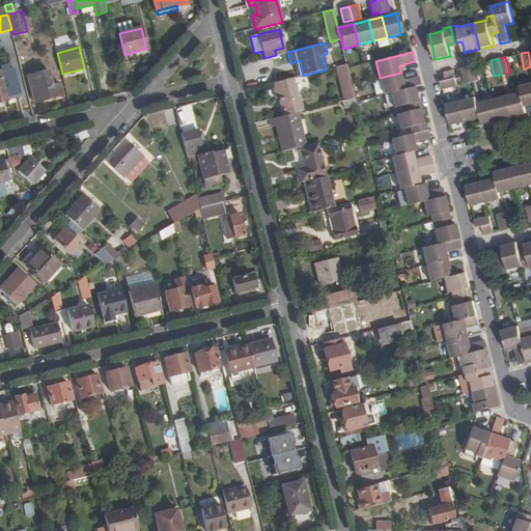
[(294,62),(297,77),(303,76),(300,60),(294,62)]
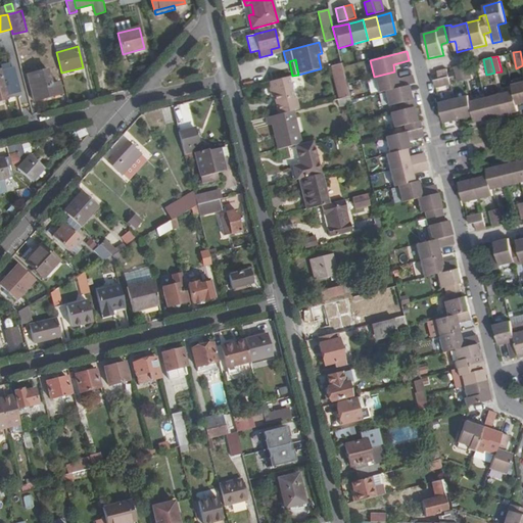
[(341,63),(330,66),(333,77),(344,74),(341,63)]
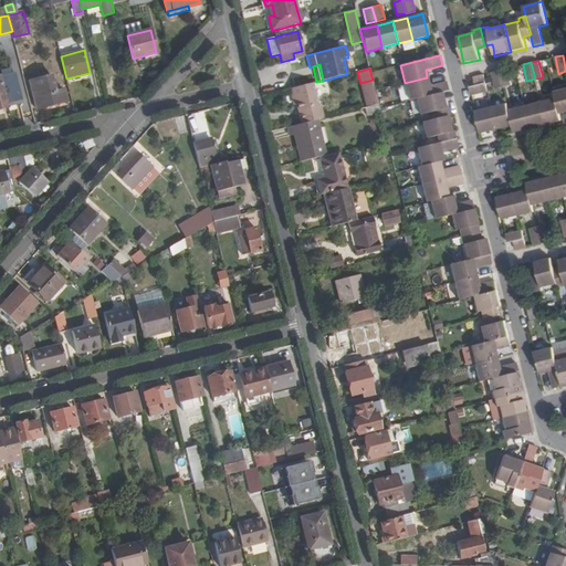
[(512,85),(507,69),(500,70),(504,87),(512,85)]
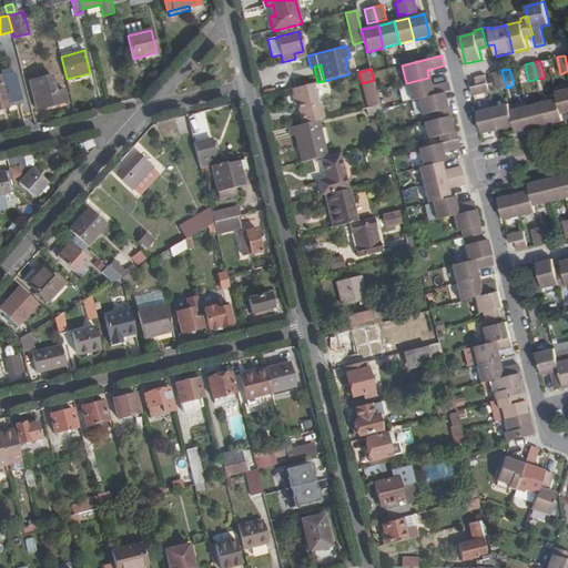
[(506,88),(501,70),(493,72),(497,89),(506,88)]
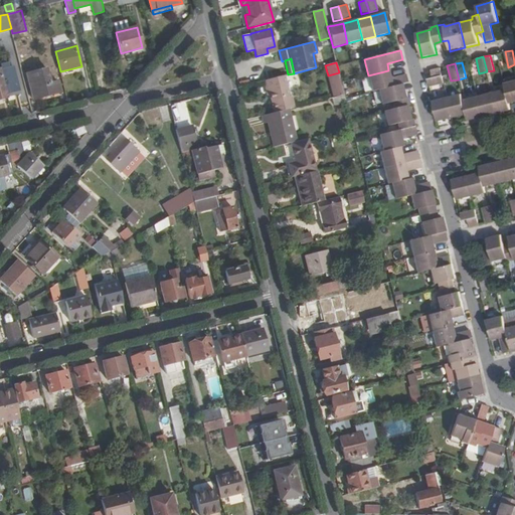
[(0,99),(7,98),(6,97),(19,93),(13,66),(0,68),(0,99)]
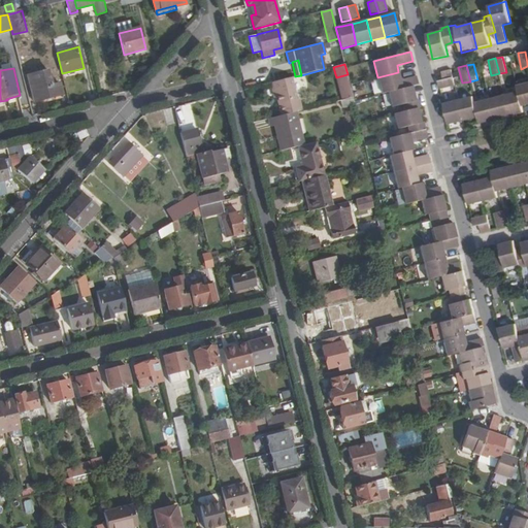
[(456,85),(452,69),(441,71),(443,79),(438,80),(440,89),(456,85)]
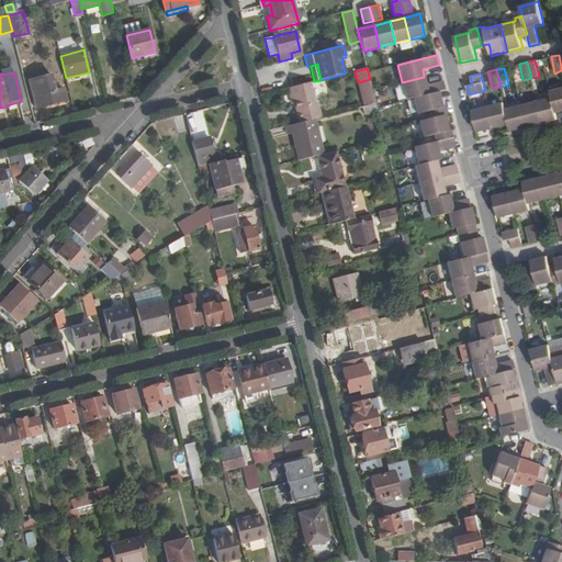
[(52,75),(29,81),(35,108),(66,101),(64,89),(56,91),(52,75)]
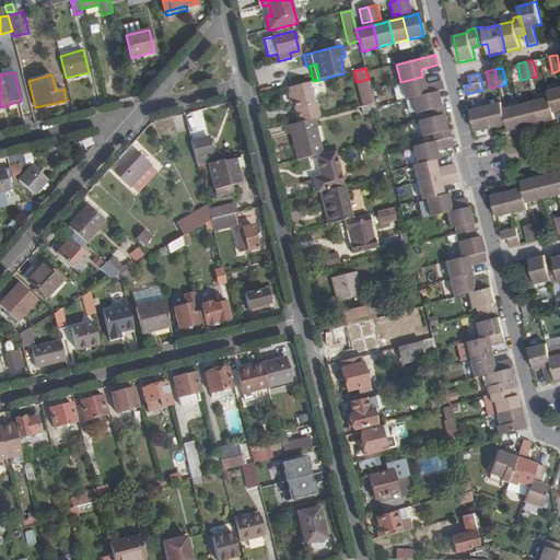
[(436,92),(444,90),(441,81),(424,84),(422,77),(400,82),(405,100),(411,98),(436,92)]
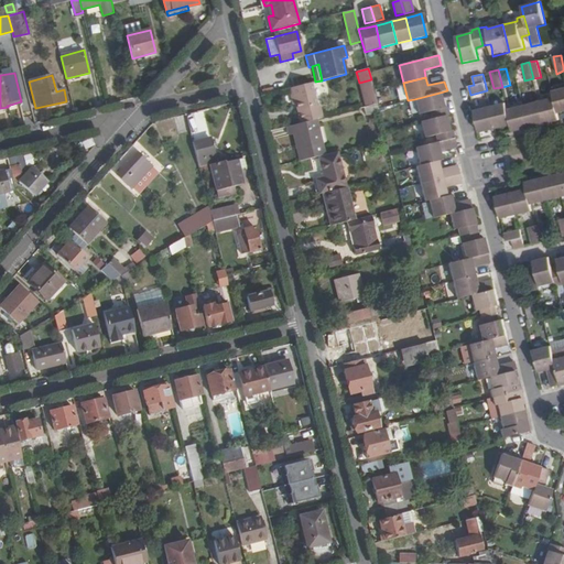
[(312,83),(292,87),(295,102),(301,123),(316,119),(321,118),(312,83)]
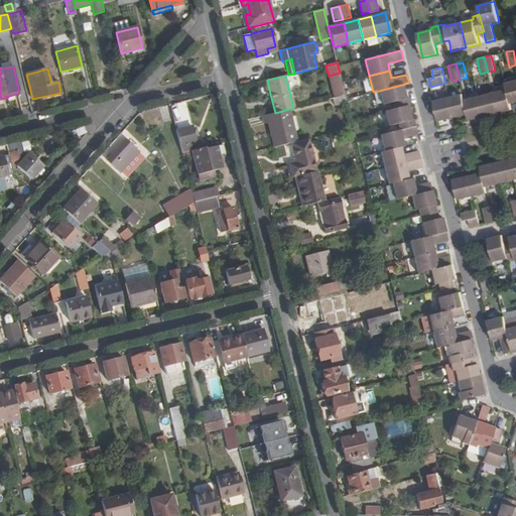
[(507,90),(511,104),(515,102),(515,81),(506,84),(507,90)]
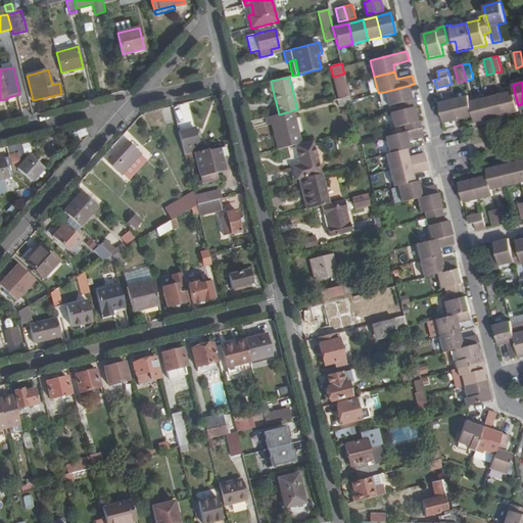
[(408,86),(384,92),(388,106),(399,104),(400,110),(413,107),(416,106),(415,100),(412,100),(408,86)]
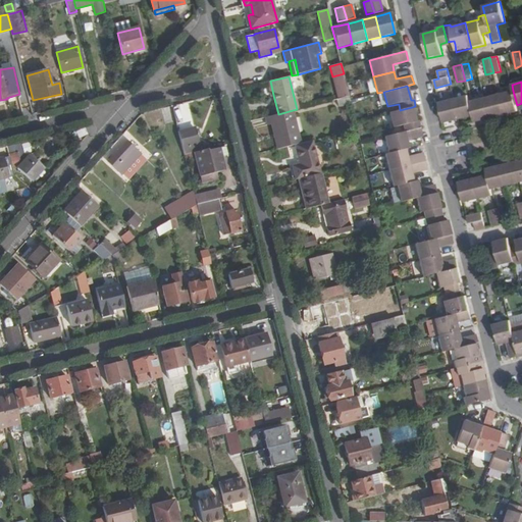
[(499,95),(504,115),(518,111),(517,105),(513,91),(499,95)]
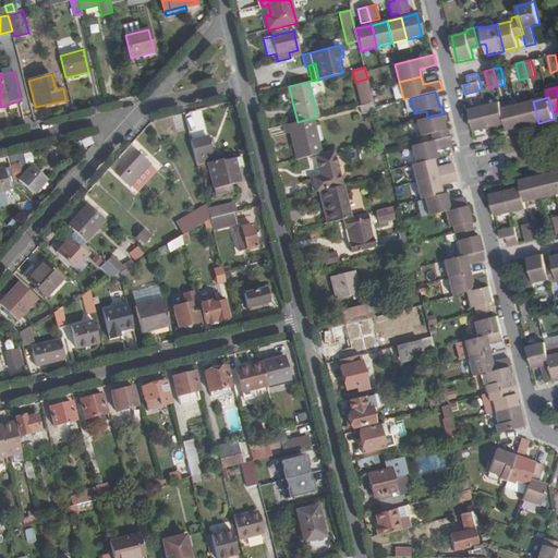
[(501,101),(485,106),(490,128),(506,124),(502,109),(501,101)]
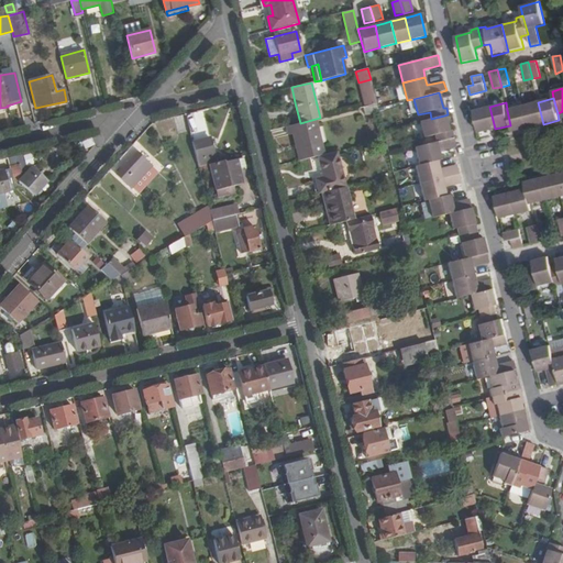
[(522,106),(528,128),(543,124),(538,102),(522,106)]
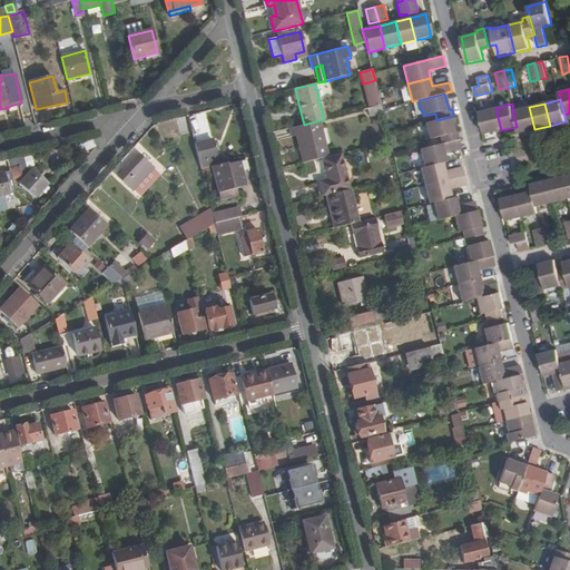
[(371,117),(383,114),(382,107),(369,109),(371,117)]
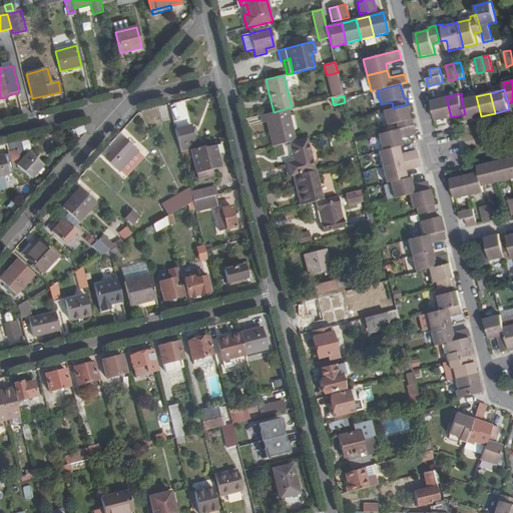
[(465,114),(467,120),(481,116),(476,96),(462,100),(465,114)]
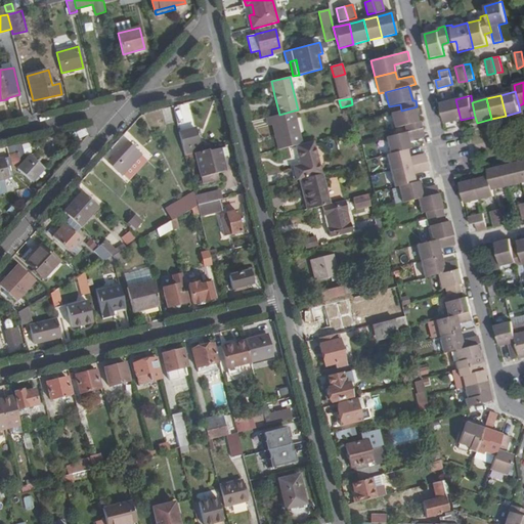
[(455,99),(441,102),(446,123),(461,120),(455,99)]
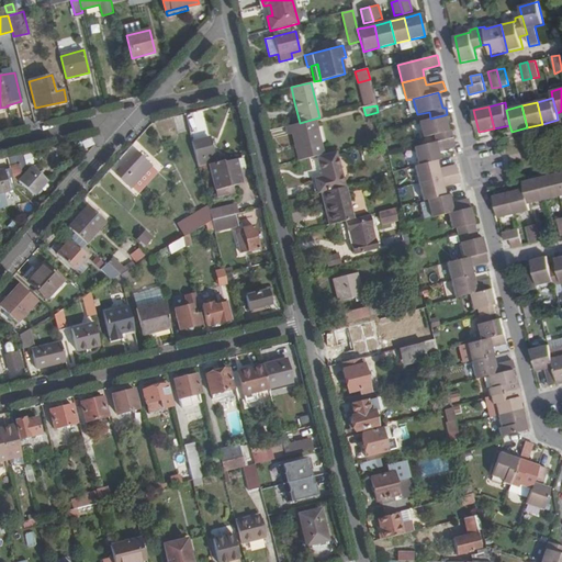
[(436,142),(452,138),(451,131),(448,131),(444,115),(430,119),(419,121),(423,137),(435,134),(436,142)]
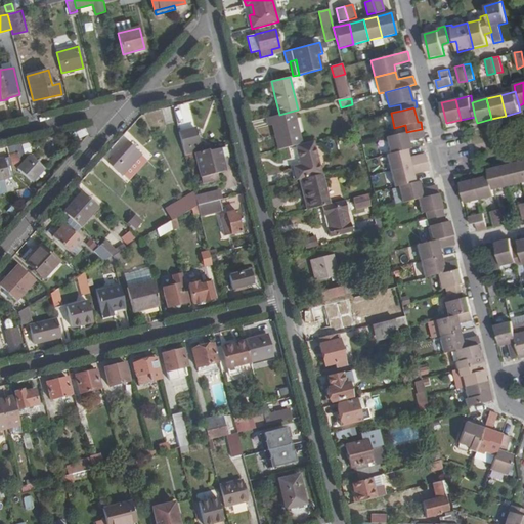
[(181,108),(173,110),(177,126),(184,124),(181,108)]
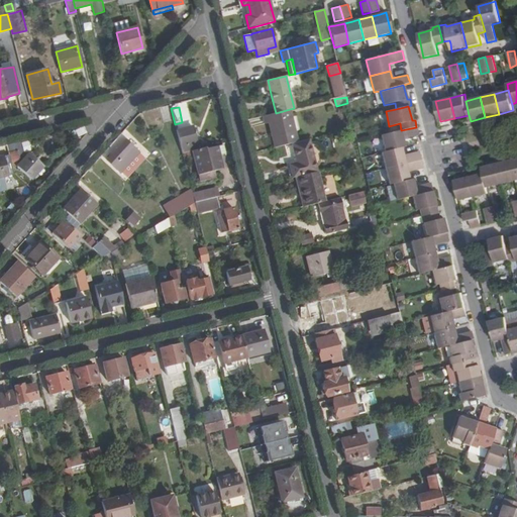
[(276,113),(270,114),(276,136),(272,137),(274,148),(292,143),(298,142),(290,109),(276,113)]
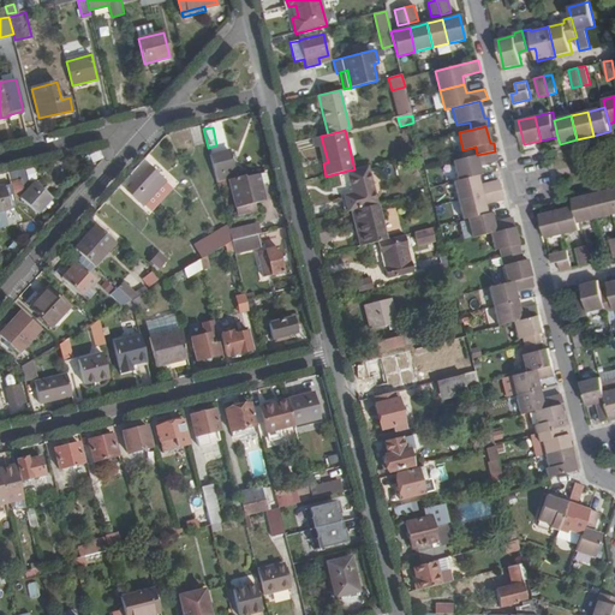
[(321,136),(311,138),(314,148),(318,145),(323,163),(328,162),(321,136)]
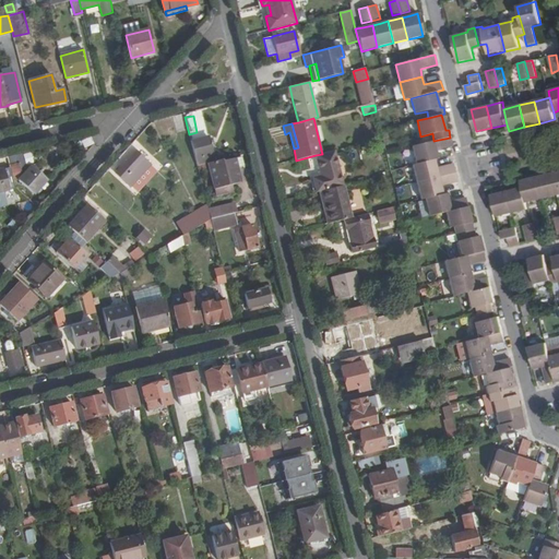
[(197,166),(214,162),(209,137),(191,141),(197,166)]
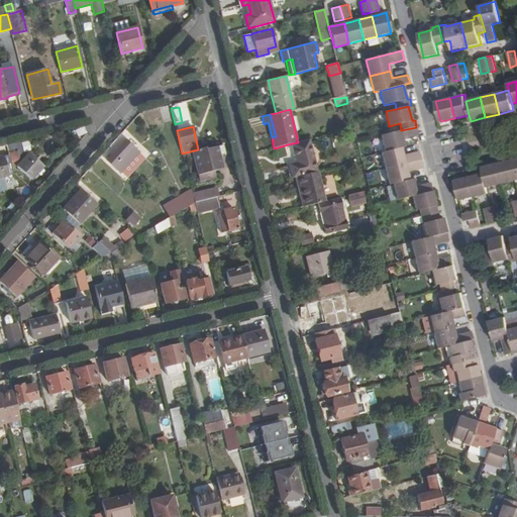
[(404,139),(415,136),(418,135),(416,127),(401,130),(381,135),(385,151),(402,147),(406,146),(404,139)]
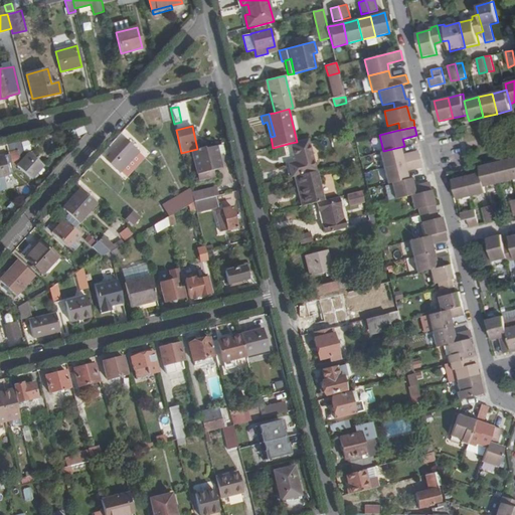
[(139,152),(125,139),(106,161),(120,173),(139,152)]
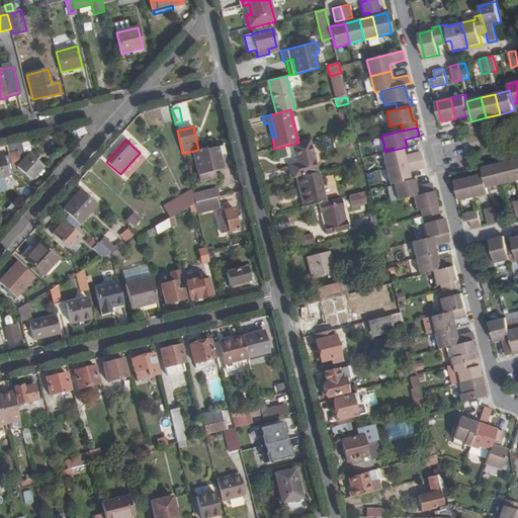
[(298,143),(292,144),(296,162),(289,164),(293,178),(295,178),(318,172),(310,140),(298,143)]
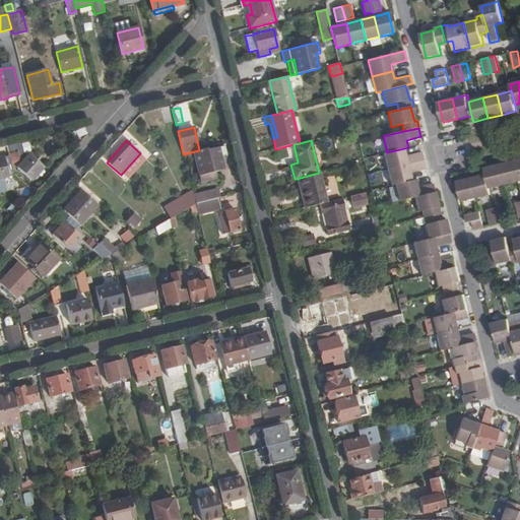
[(9,156),(11,166),(21,164),(25,159),(22,142),(6,146),(9,156)]
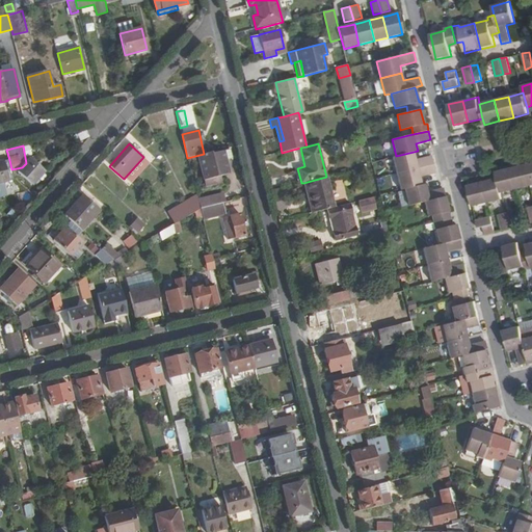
[(232,158),(229,148),(204,154),(187,158),(190,168),(201,165),(204,180),(220,176),(230,174),(227,159),(232,158)]
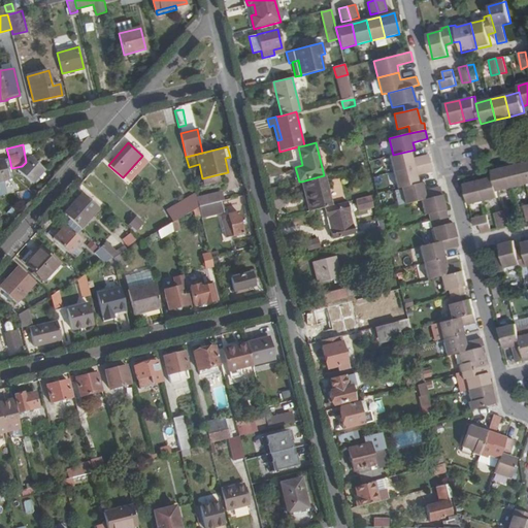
[(393,173),(430,164),(428,155),(413,159),(410,151),(393,155),(389,156),(393,173)]
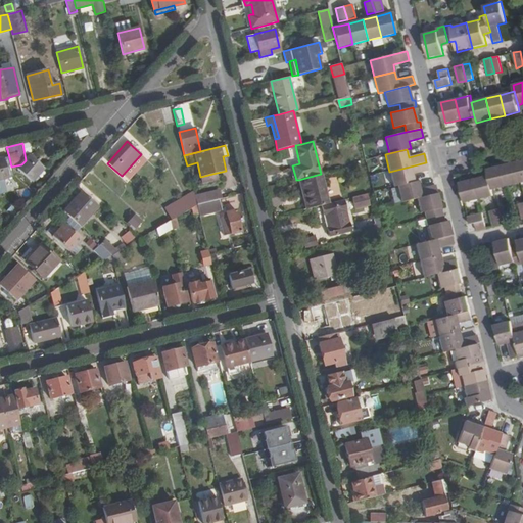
[(30,155),(26,160),(21,164),(17,170),(32,182),(44,169),(30,155)]
